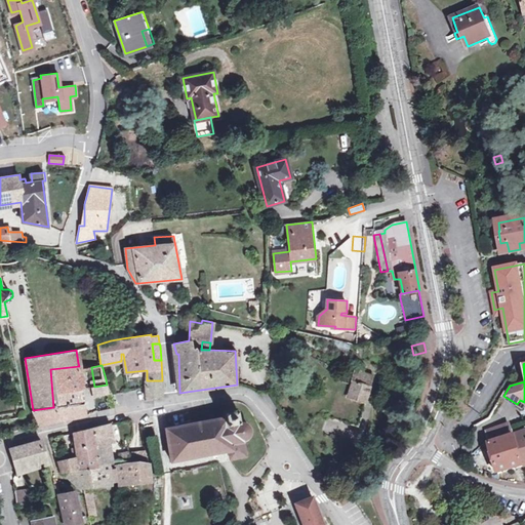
[(52,395),(82,389),(79,369),(79,366),(50,369),(52,395)]
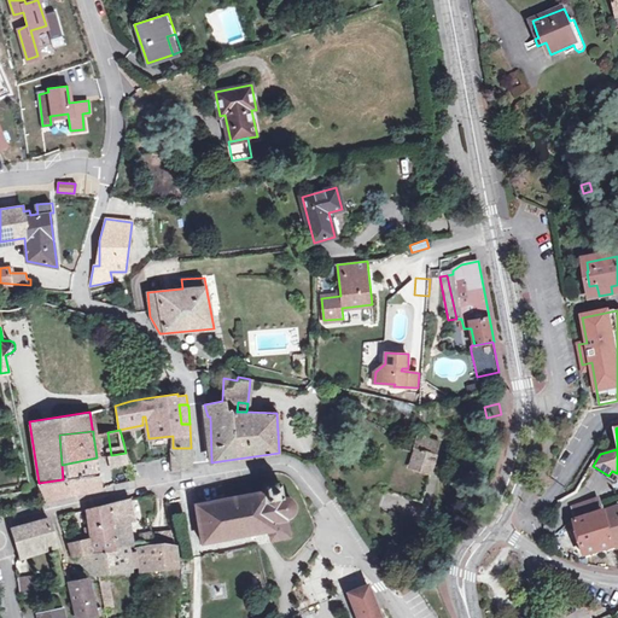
[(419,437),(409,466),(397,462),(388,491),(421,502),(439,443),(419,437)]
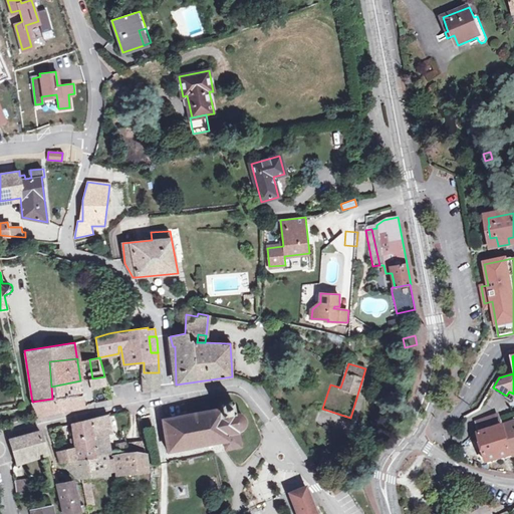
[(160,388),(159,372),(144,372),(142,372),(145,392),(148,392),(148,389),(160,388)]
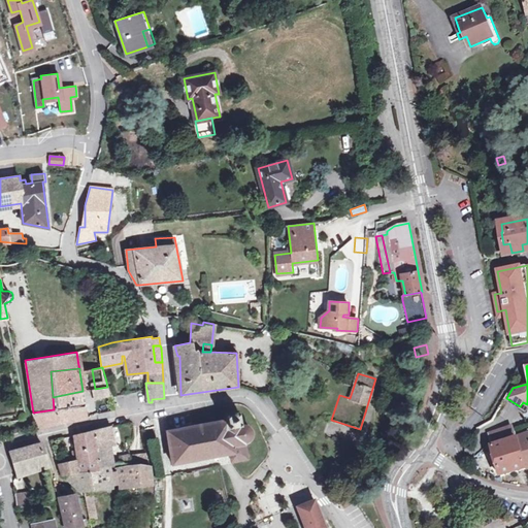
[(94,389),(96,399),(110,395),(107,387),(95,389),(94,389)]
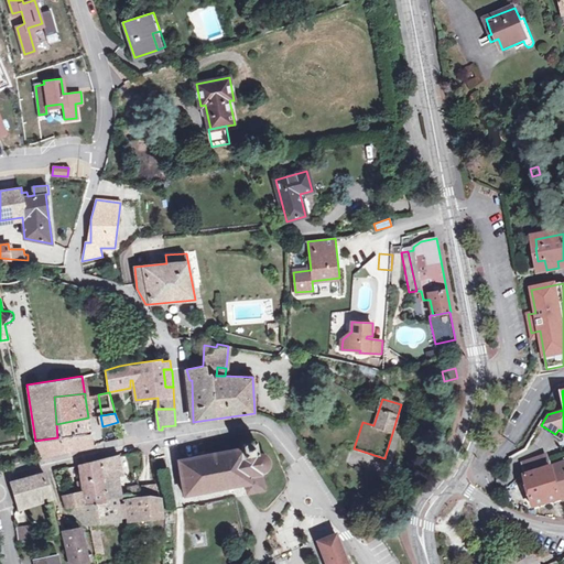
[(57,437),(90,432),(88,418),(56,424),(57,437)]
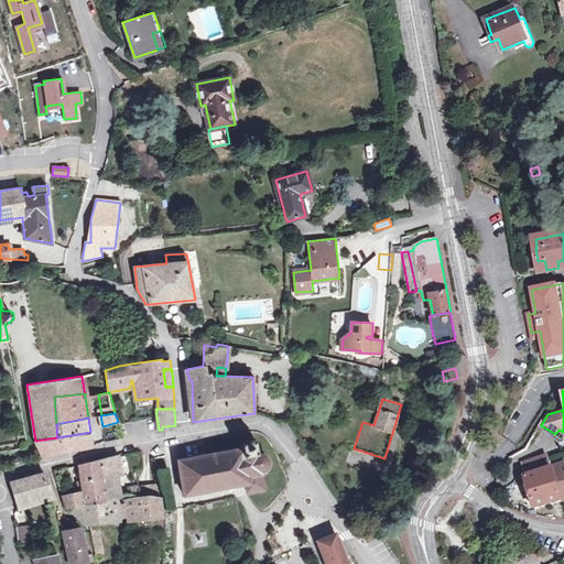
[(139,422),(140,434),(148,433),(148,421),(139,422)]
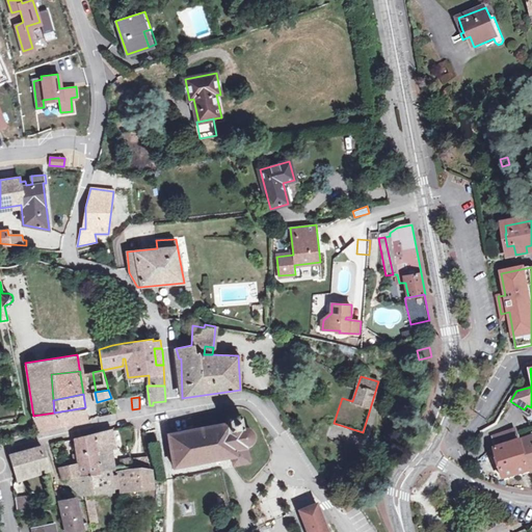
[(87,421),(85,407),(54,413),(33,416),(41,430),(67,425),(84,421),(87,421)]
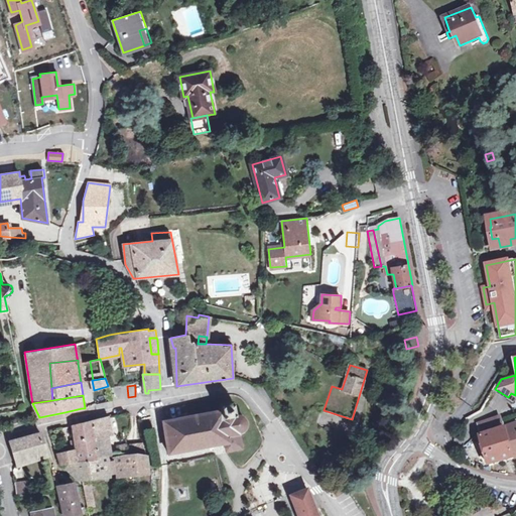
[(226,441),(227,449),(242,446),(239,430),(242,430),(244,429),(245,428),(246,427),(246,425),(247,424),(247,423),(247,421),(247,420),(246,419),(245,417),(244,417),(243,415),(242,415),(239,414),(236,415),(234,402),(222,405),(223,409),(164,421),(167,438),(169,453),(212,444),(226,441)]
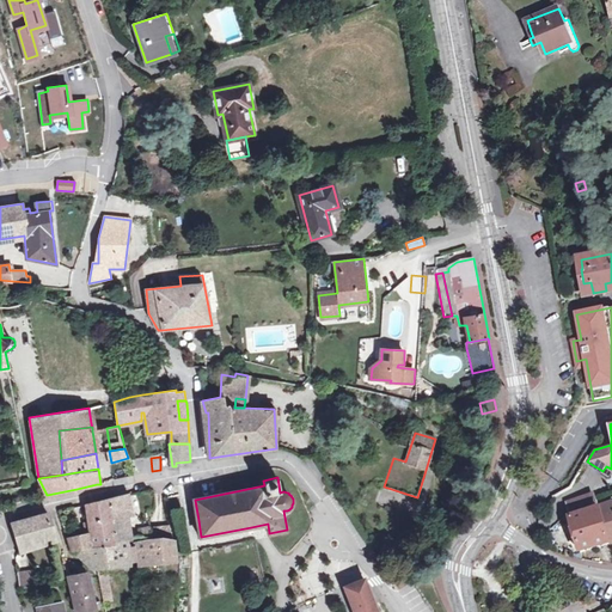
[(111,518),(124,516),(133,516),(127,494),(109,499),(111,518)]
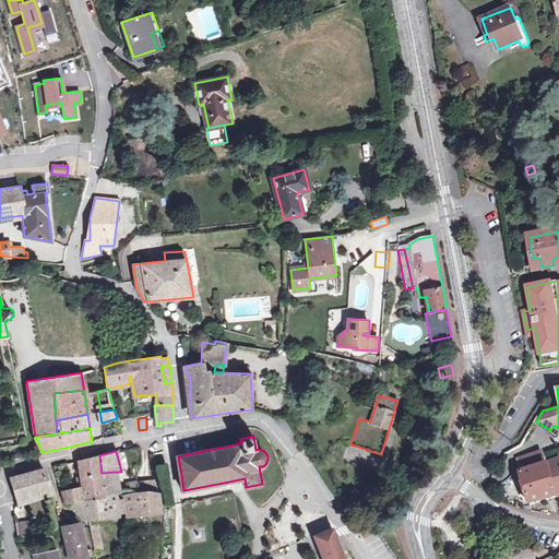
[(527,456),(518,460),(520,467),(522,473),(531,503),(558,497),(548,464),(546,455),(544,456),(542,452),(532,455),(532,456),(527,458),(527,456)]
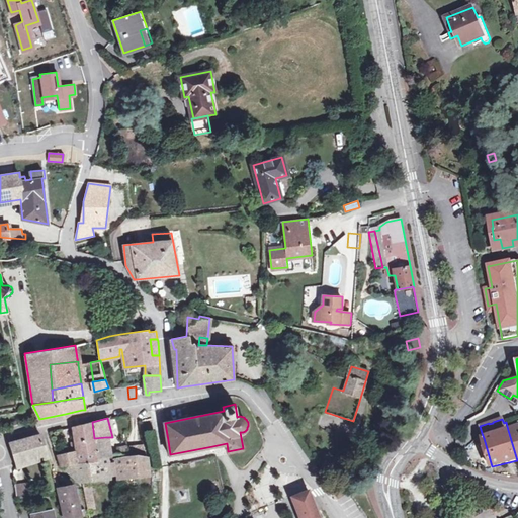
[(97,457),(94,438),(92,422),(74,426),(72,426),(76,451),(78,463),(98,461),(97,457)]
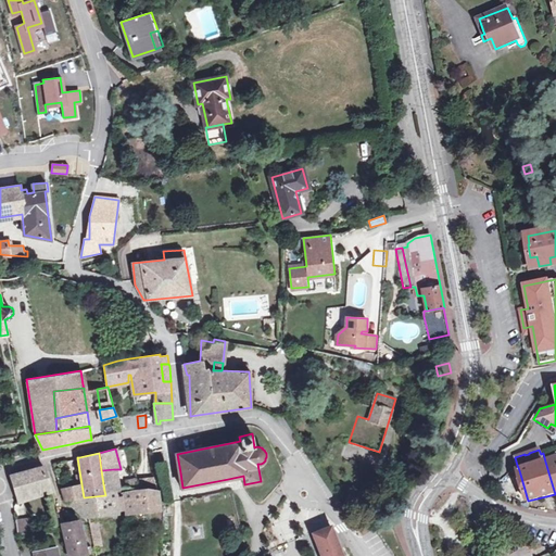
[(555,457),(545,462),(555,494),(555,493),(555,457)]
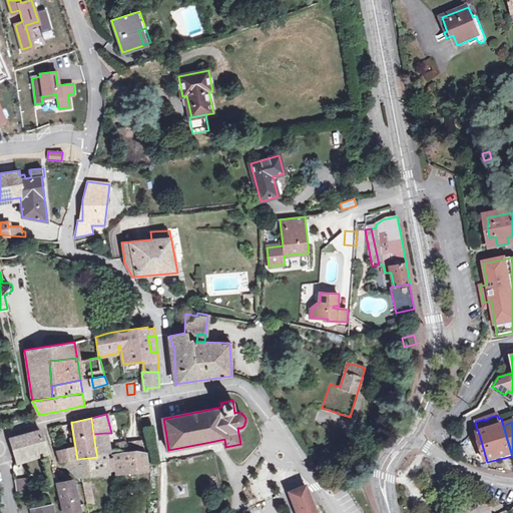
[(52,438),(61,436),(60,431),(66,429),(65,424),(49,428),(52,438)]
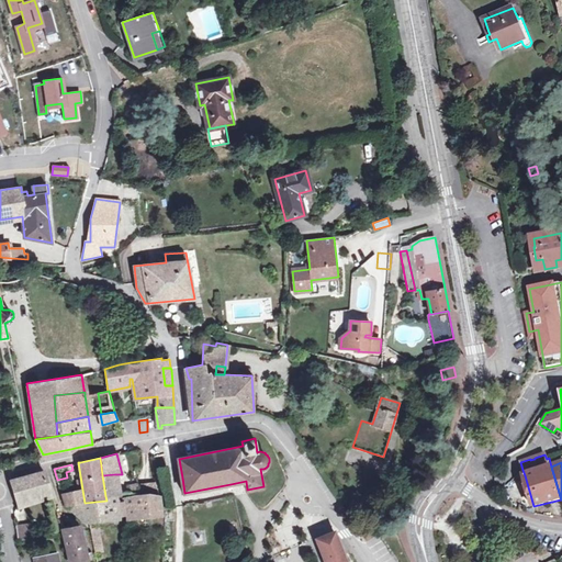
[(11,481),(19,504),(51,493),(44,471),(11,481)]
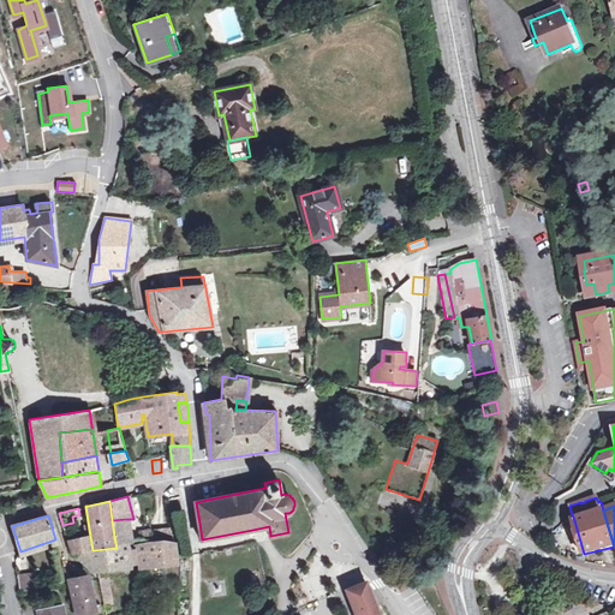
[(129,542),(125,519),(112,520),(115,543),(129,542)]
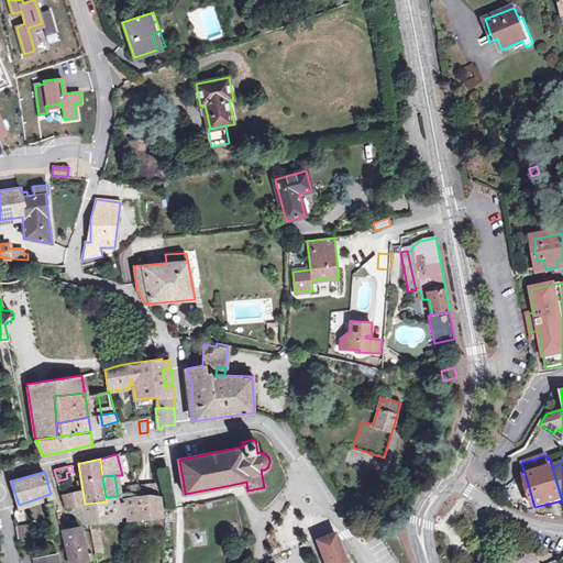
[(70,493),(67,478),(57,481),(61,489),(64,503),(65,504),(66,505),(67,506),(69,506),(70,506),(80,504),(85,504),(83,490),(70,493)]
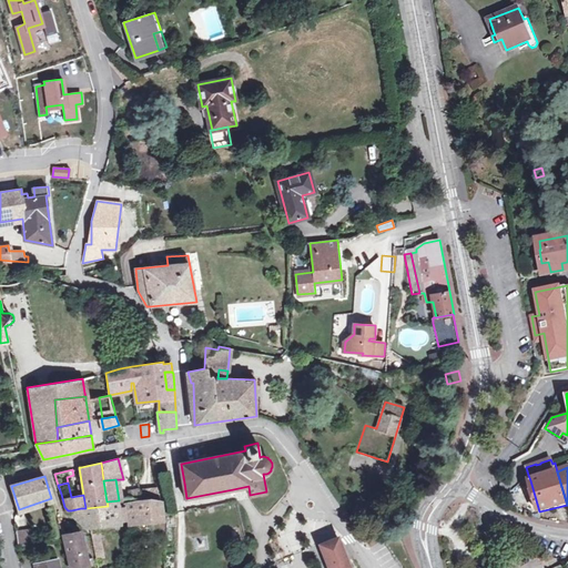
[(153,521),(153,518),(165,517),(163,501),(152,503),(152,500),(144,500),(144,498),(137,499),(137,503),(130,503),(129,503),(129,504),(128,504),(127,505),(127,506),(128,521),(129,523),(130,524),(131,525),(132,525),(135,524),(153,521)]
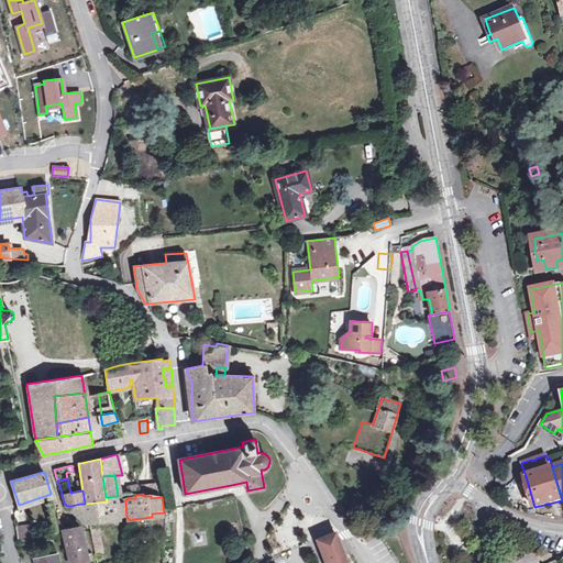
[(120,518),(127,517),(125,501),(125,500),(127,499),(128,499),(128,498),(129,498),(135,498),(135,495),(132,495),(118,496),(120,518)]
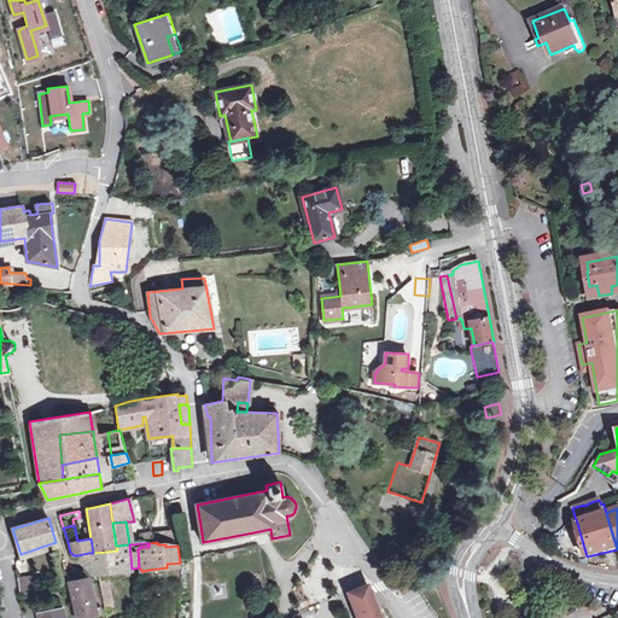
[(129,544),(116,546),(117,551),(93,553),(88,553),(77,555),(79,559),(92,571),(132,569),(129,544)]
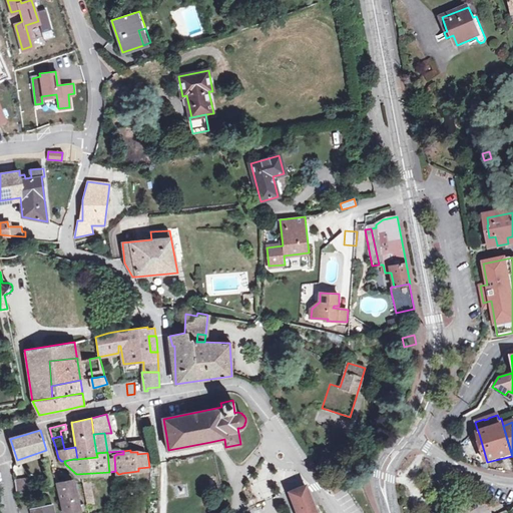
[(26,475),(13,479),(17,492),(30,489),(26,475)]
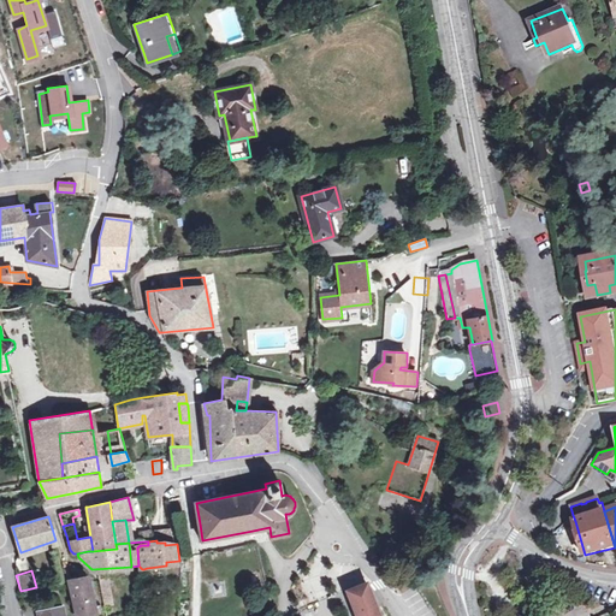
[(69,581),(69,585),(70,586),(76,615),(83,615),(96,614),(88,578),(69,581)]
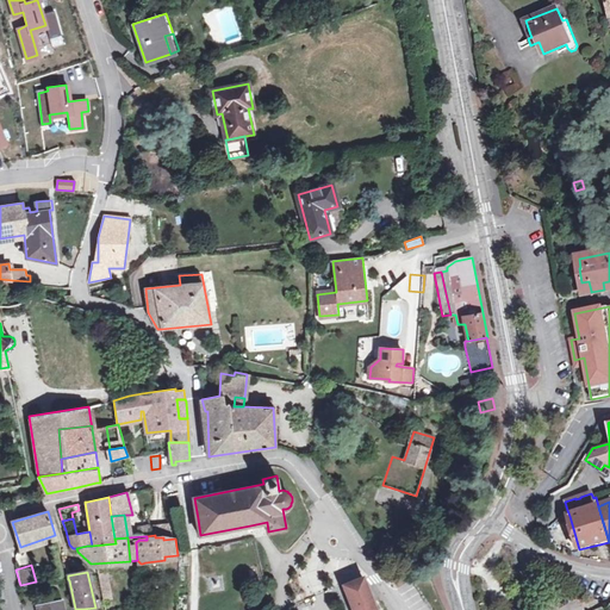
[(377,609),(363,577),(343,584),(353,609),(377,609)]
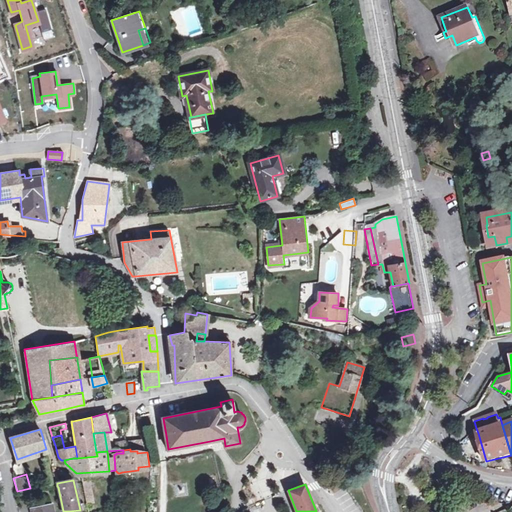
[(32,511),(53,511),(52,503),(31,508),(32,511)]
